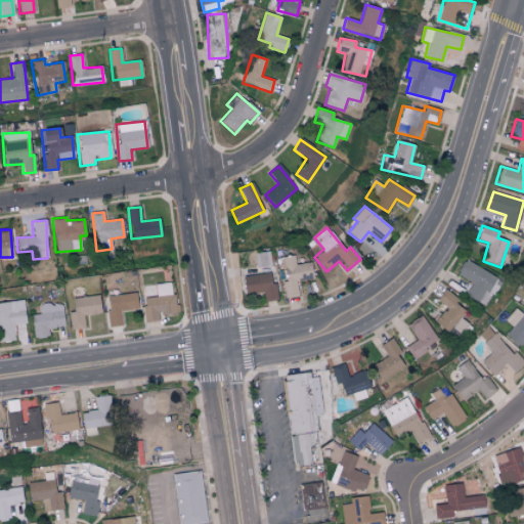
[(255,267),(270,266),(269,252),(255,253),(255,267)]
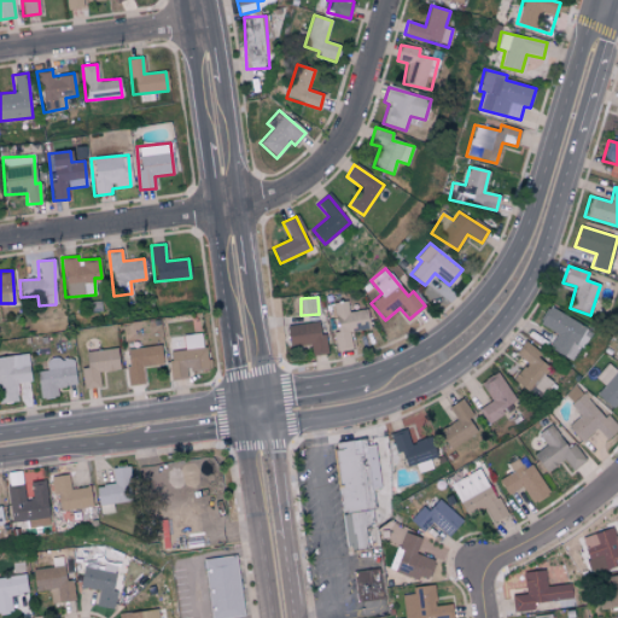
[(353,349),(350,332),(368,330),(366,309),(348,312),(347,301),(332,303),(337,332),(333,332),(336,351),(353,349)]
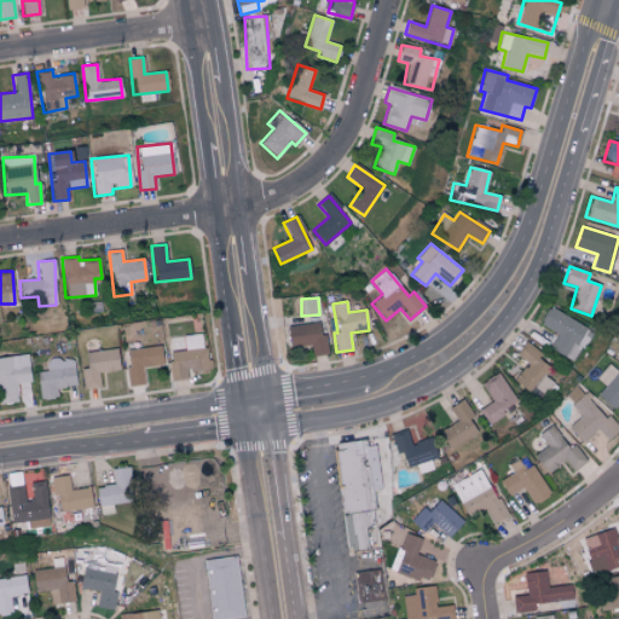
[(541,325),(557,335),(549,348),(573,363),(591,330),(550,307),(541,325)]
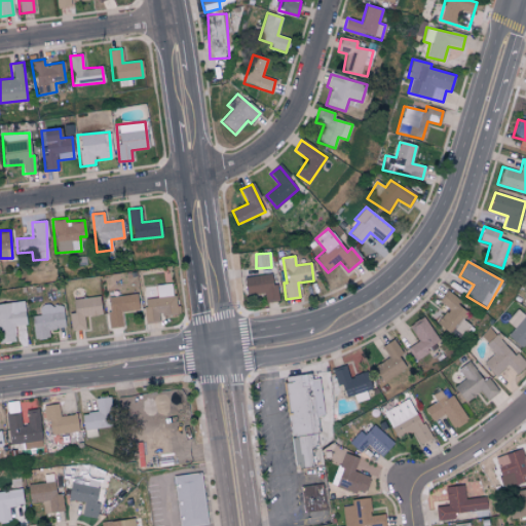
[(264,302),(277,301),(276,284),(271,284),(271,274),(243,276),(245,294),(263,294),(264,302)]
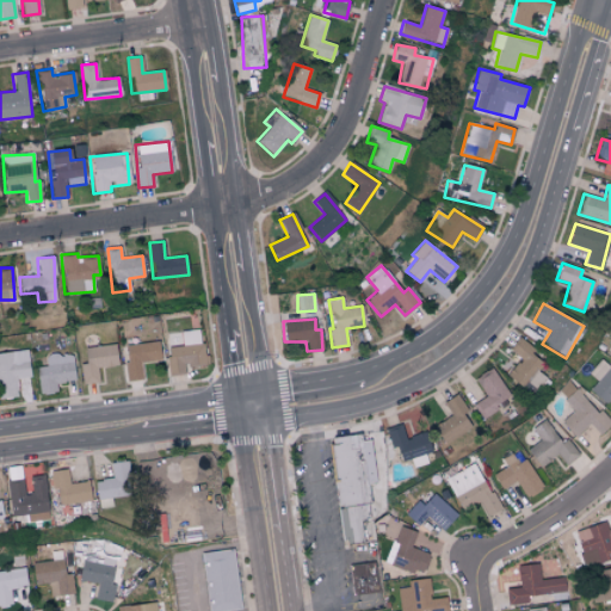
[(185,374),(184,366),(204,364),(199,328),(165,333),(170,376),(185,374)]
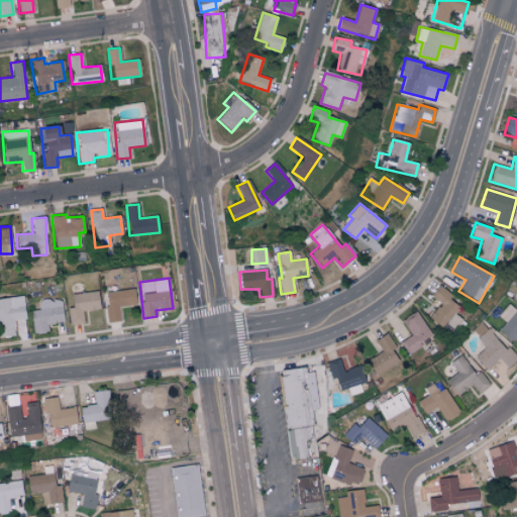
[(431,296),(440,303),(429,318),(443,329),(451,335),(462,320),(454,314),(459,307),(449,300),(452,295),(438,285),(431,296)]
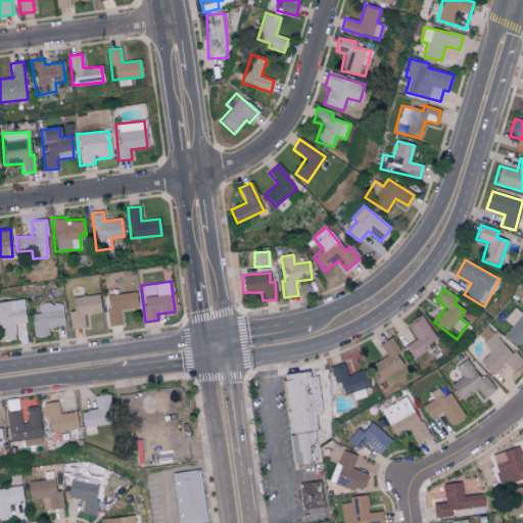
[(105,296),(109,326),(122,325),(120,311),(137,308),(135,292),(105,296)]
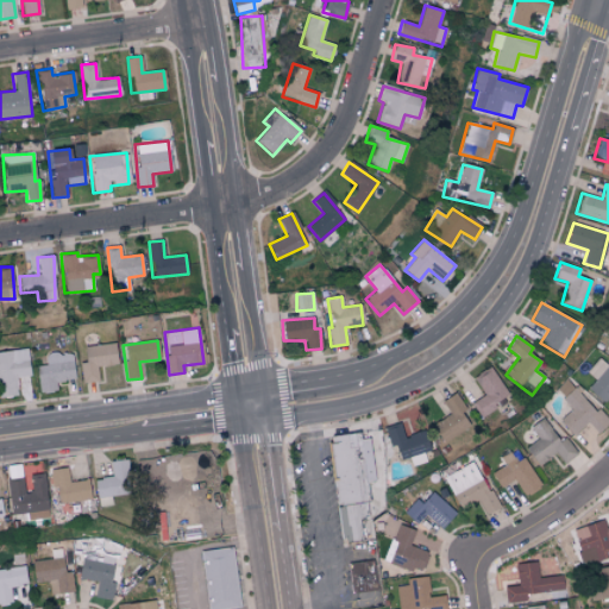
[(80,362),(82,383),(99,381),(98,366),(117,365),(114,343),(83,346),(86,362),(80,362)]
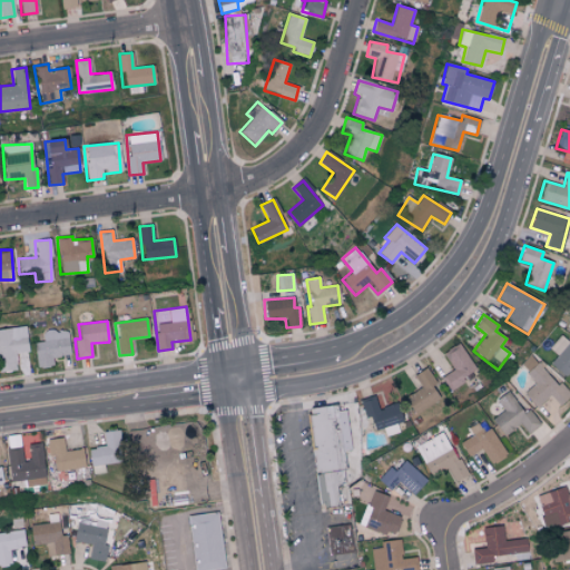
[(0,328),(0,371),(16,370),(15,356),(28,355),(25,326),(0,328)]
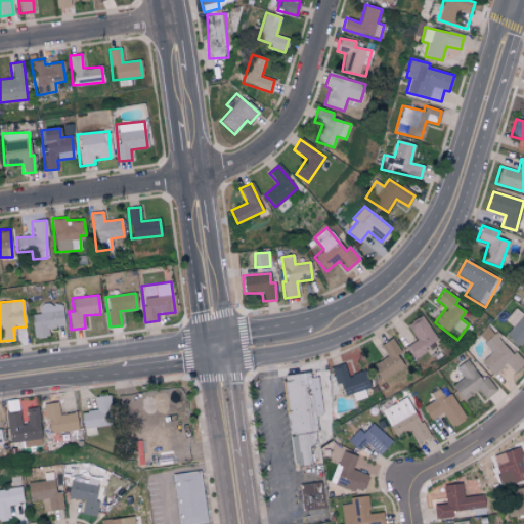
[(33,338),(49,337),(48,329),(61,328),(59,304),(39,305),(40,314),(31,315),(33,338)]
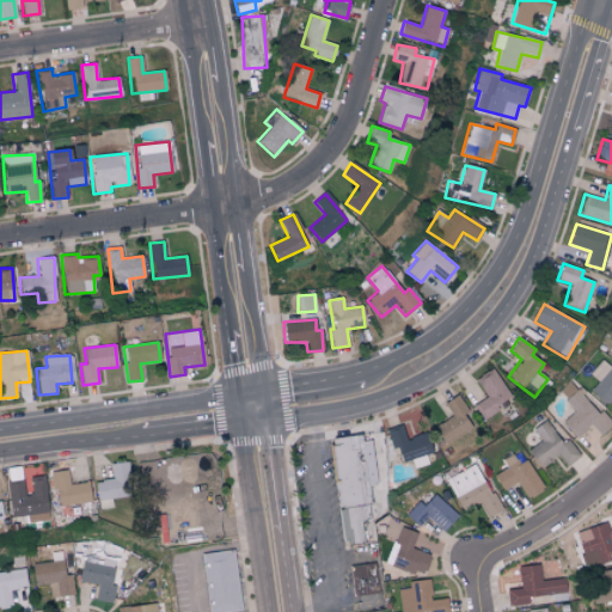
[(598,381),(591,392),(609,404),(611,398),(611,368),(600,360),(589,374),(598,381)]
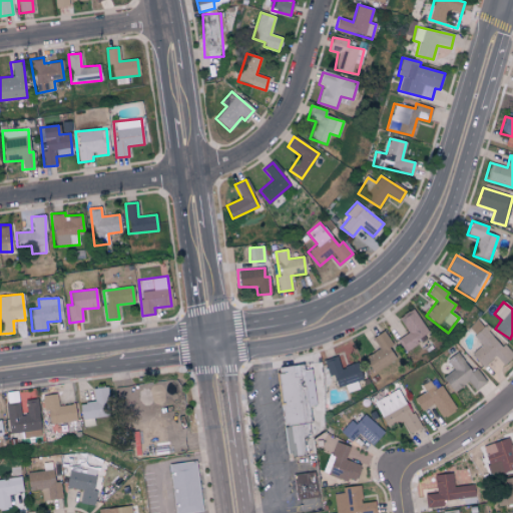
[(403,351),(429,337),(414,309),(398,318),(407,334),(396,340),(403,351)]
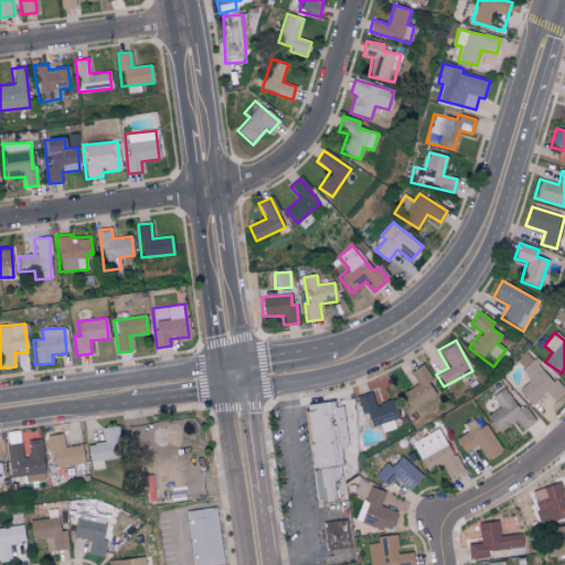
[(409,372),(417,385),(401,393),(409,411),(435,397),(427,382),(430,381),(423,364),(409,372)]
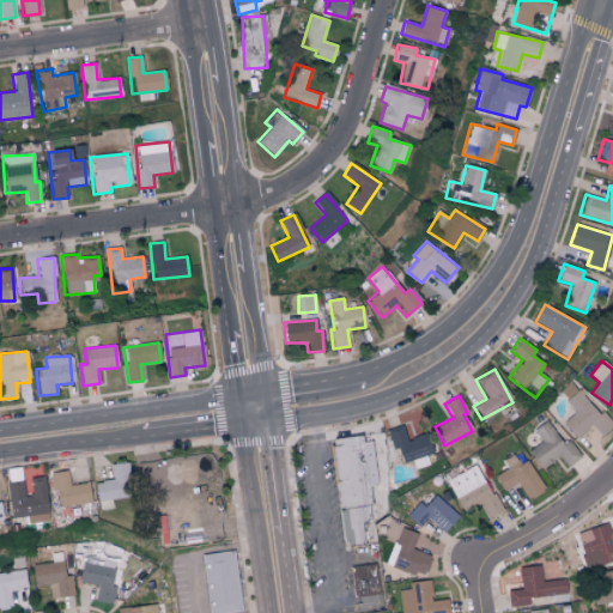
[(541,441),(528,451),(541,469),(558,456),(566,468),(581,457),(568,441),(563,444),(545,420),(533,430),(541,441)]
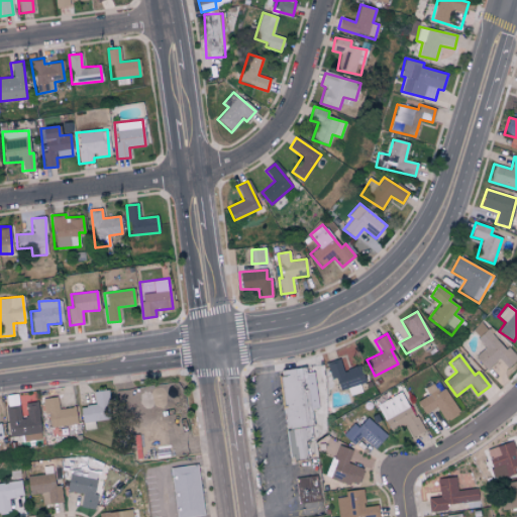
[(364,383),(359,366),(342,371),(339,359),(326,364),(330,380),(335,379),(339,390),(364,383)]
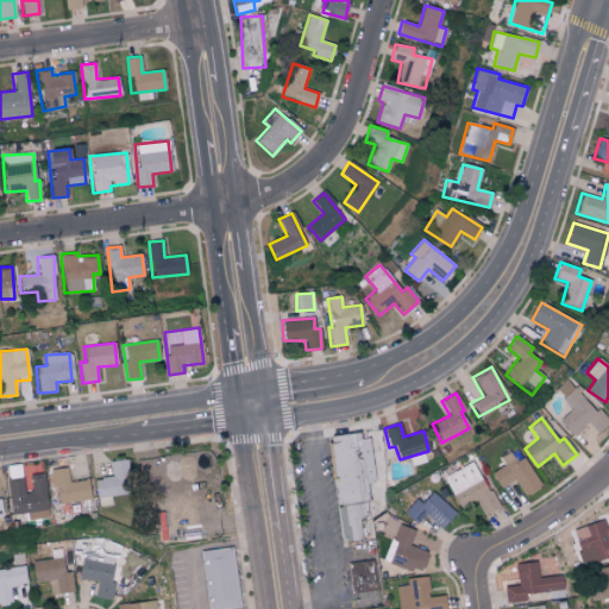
[(368,542),(345,545),(338,483),(333,444),(338,444),(337,437),(364,433),(371,482),(374,504),(370,504),(372,521),(364,521),(368,542)]
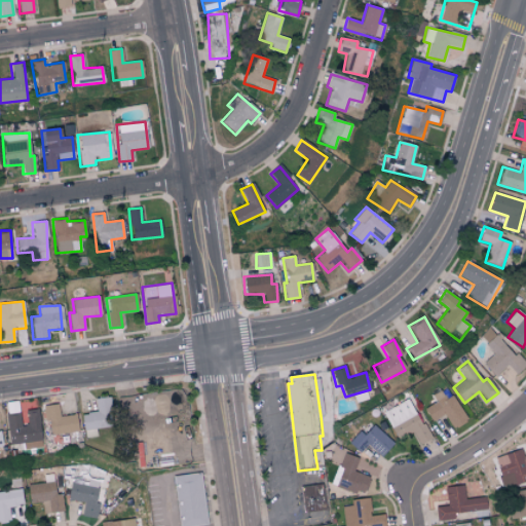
[(430,396),(435,402),(424,409),(431,421),(443,414),(452,428),(467,420),(452,395),(446,399),(441,389),(430,396)]
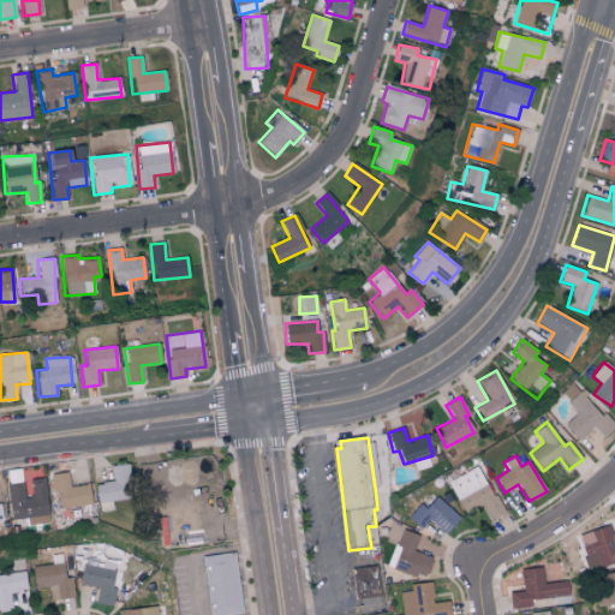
[(132,499),(129,464),(111,466),(113,482),(95,484),(99,512),(113,509),(112,501),(132,499)]
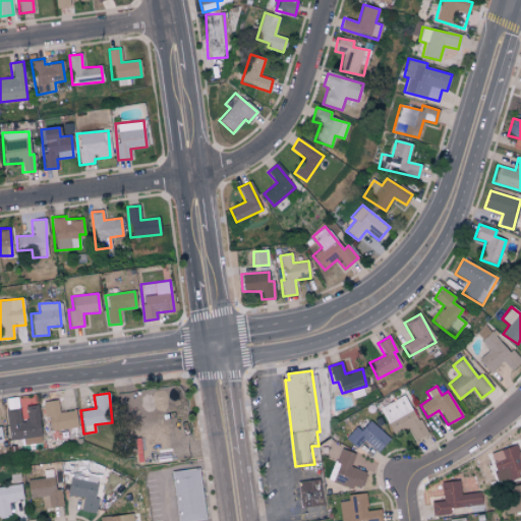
[(379,408),(392,433),(407,426),(414,441),(425,436),(405,395),(379,408)]
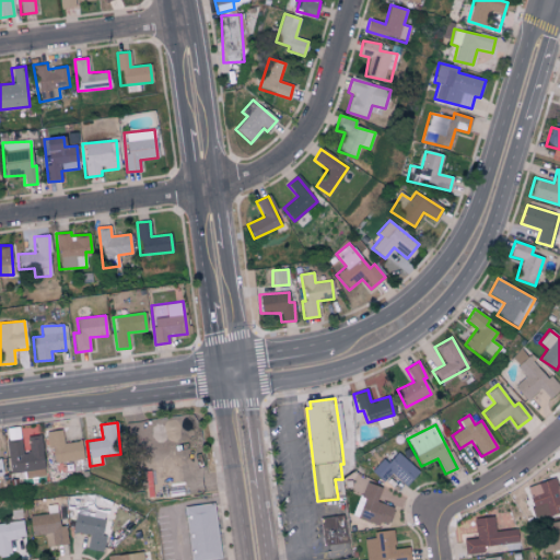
[(10,473),(45,469),(41,435),(26,436),(28,453),(22,453),(20,427),(6,428),(10,473)]
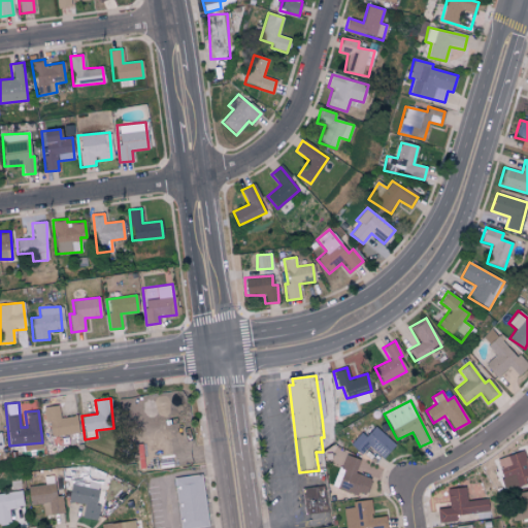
[(48,436),(68,434),(69,443),(79,442),(76,416),(60,418),(58,405),(45,407),(48,436)]
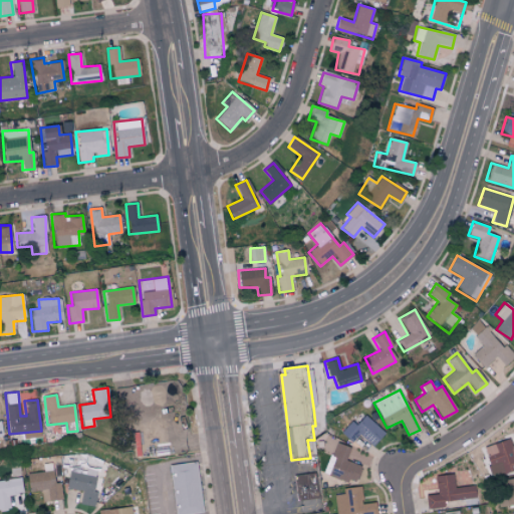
[(351,421),(340,433),(351,442),(358,434),(371,447),(384,434),(364,415),(355,425),(351,421)]
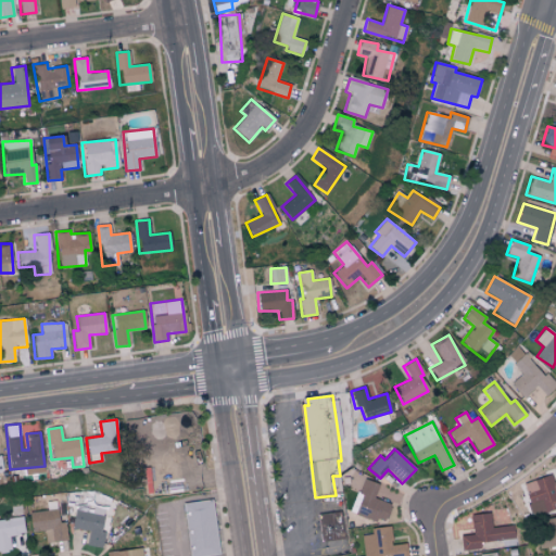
[(555,507),(555,481),(553,482),(551,475),(521,484),(531,516),(555,507)]
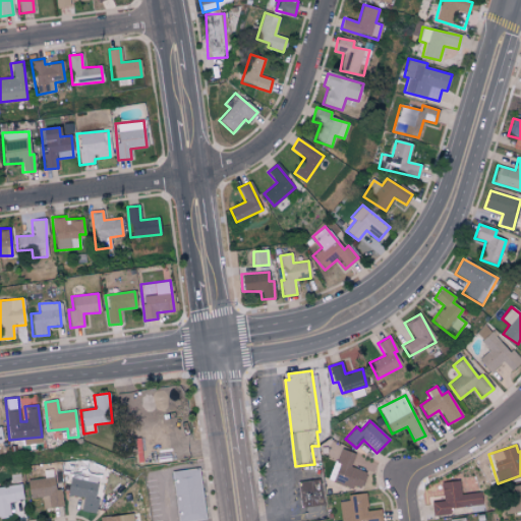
[(354,454),(339,449),(328,480),(360,490),(366,472),(350,466),(354,454)]
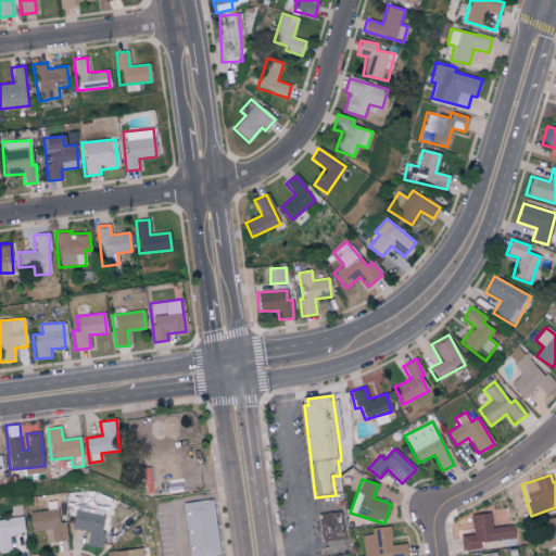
[(224,555),(216,555),(192,555),(188,507),(188,506),(216,502),(216,507),(224,555)]
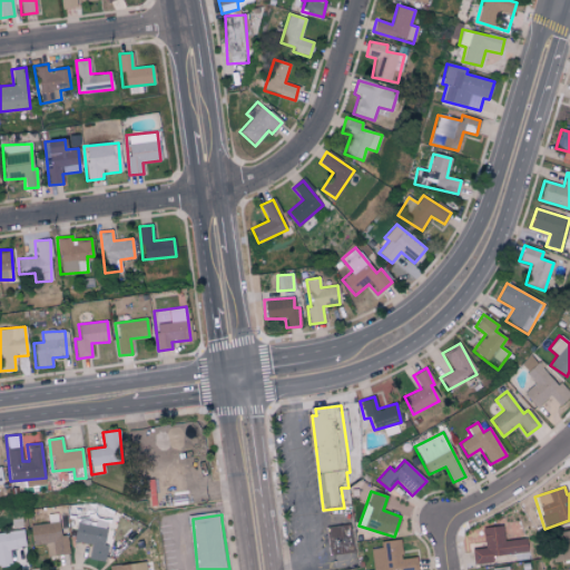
[(30,524),(31,544),(45,544),(46,556),(68,554),(67,536),(60,536),(59,523),(30,524)]
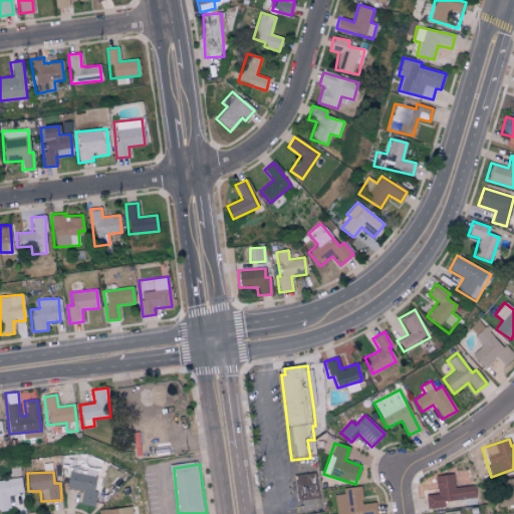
[(79,504),(94,506),(96,492),(93,491),(95,476),(68,472),(66,489),(81,491),(79,504)]
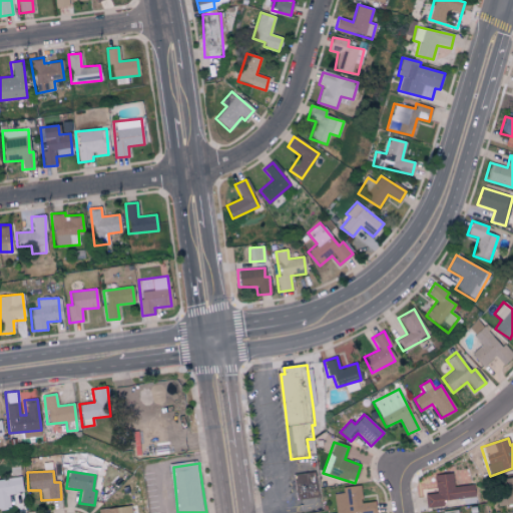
[(473,485),(453,487),(451,473),(434,475),(436,493),(424,495),(426,508),(442,506),(442,500),(459,498),(460,504),(475,503),(473,485)]
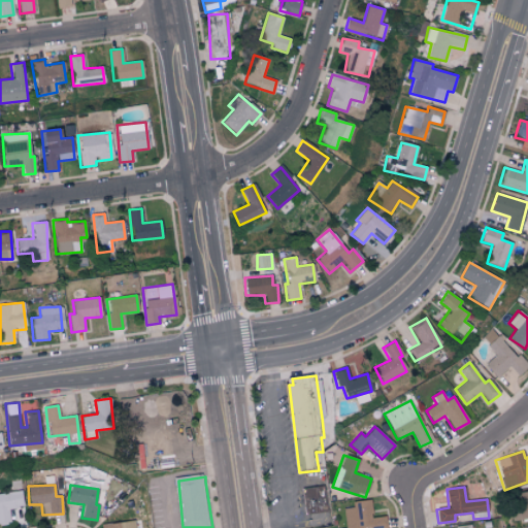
[(330,513),(308,515),(305,491),(328,488),(330,513)]
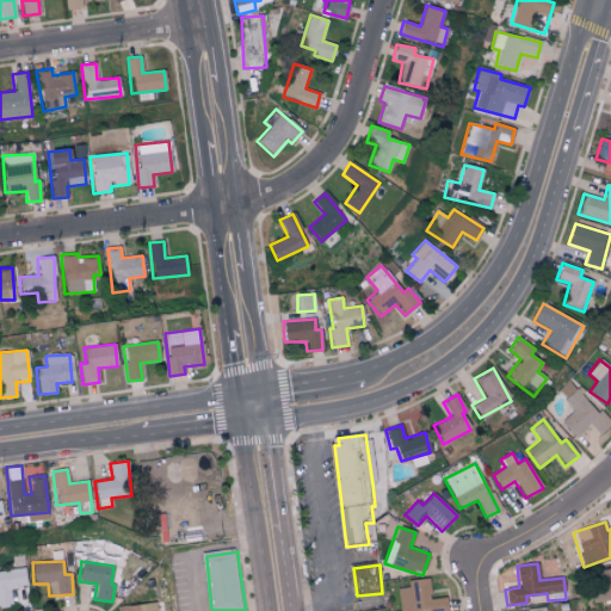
[(10,588),(26,587),(25,568),(0,571),(0,606),(11,606),(10,588)]
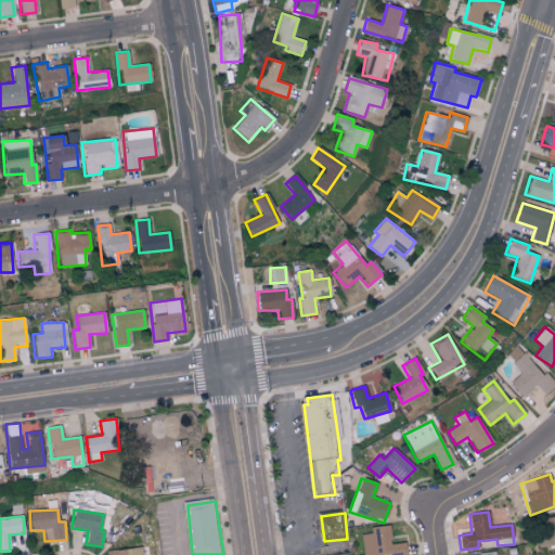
[(554,516),(541,518),(544,546),(554,544),(554,516)]
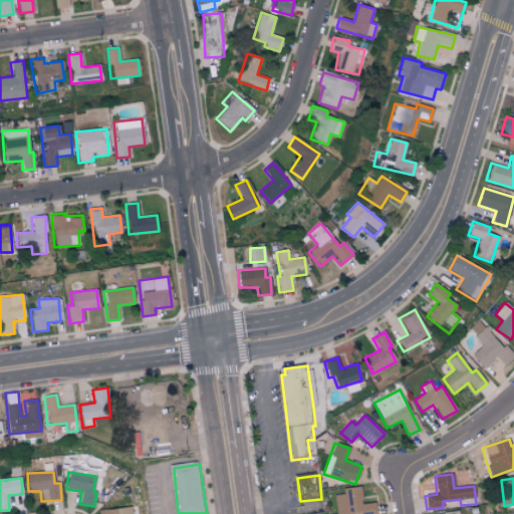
[(333,495),(335,513),(352,513),(360,513),(375,513),(374,502),(362,504),(360,487),(342,489),(342,494),(333,495)]
